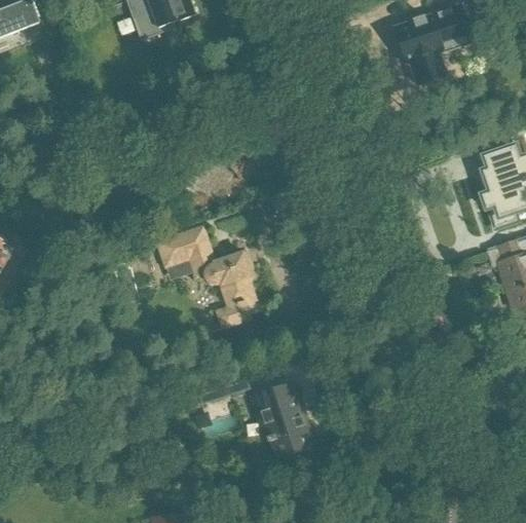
[(0,37),(39,23),(30,0),(21,0),(0,8),(0,37)]
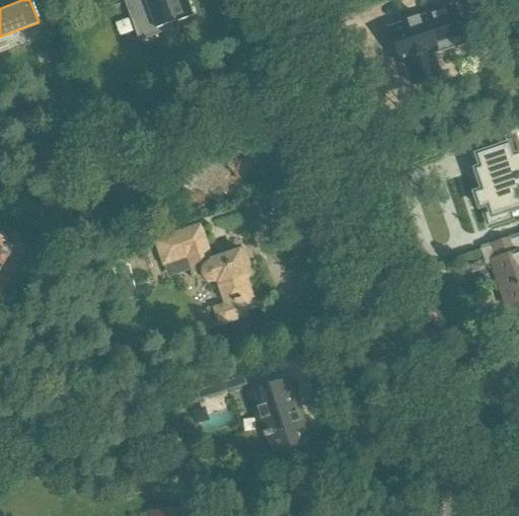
[(125,0),(131,18),(139,40),(172,27),(170,21),(192,14),(186,0),(125,0)]
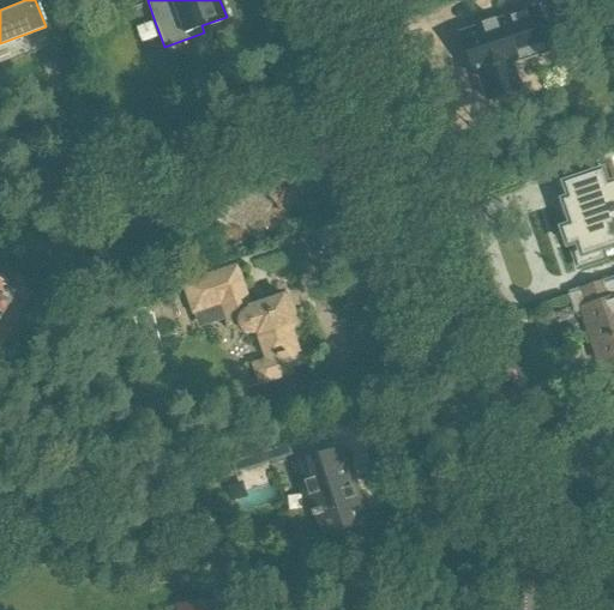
[(461,35),(475,76),(480,74),(489,101),(521,90),(512,64),(552,49),(537,8),(461,35)]
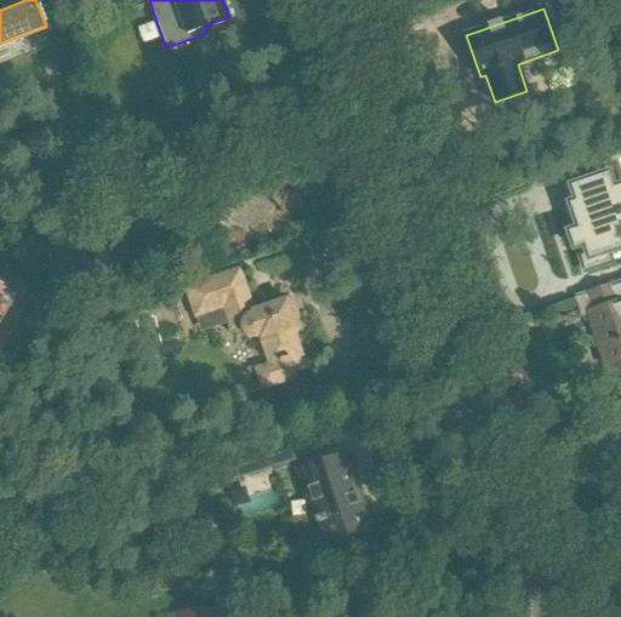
[(620,182),(613,186),(608,170),(570,183),(575,198),(569,200),(577,226),(568,229),(574,245),(579,244),(587,266),(613,257),(610,249),(620,244),(620,182)]
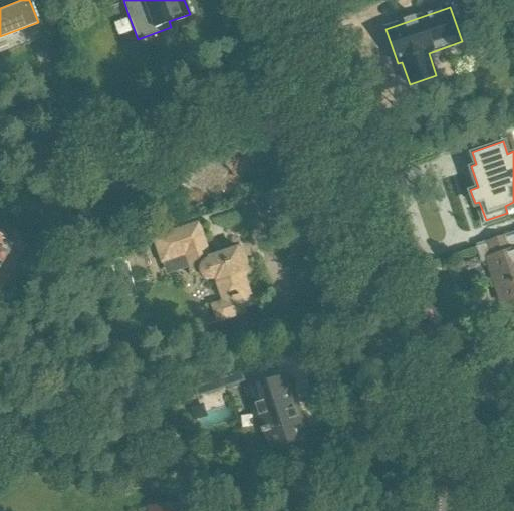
[(209,255),(197,221),(153,236),(161,260),(185,252),(191,271),(199,268),(198,273),(201,278),(205,281),(211,280),(215,277),(223,300),(212,304),(218,321),(244,312),(240,304),(238,302),(236,302),(236,300),(239,298),(240,296),(249,293),(243,275),(244,274),(245,274),(244,273),(243,273),(243,270),(245,269),(245,266),(243,258),(242,257),(240,257),(239,257),(238,254),(239,253),(239,252),(237,246),(209,255)]
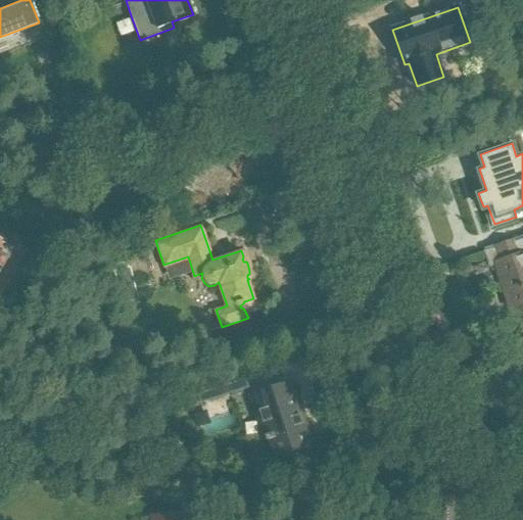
[(0,269),(13,247),(6,243),(9,239),(0,233),(0,269)]
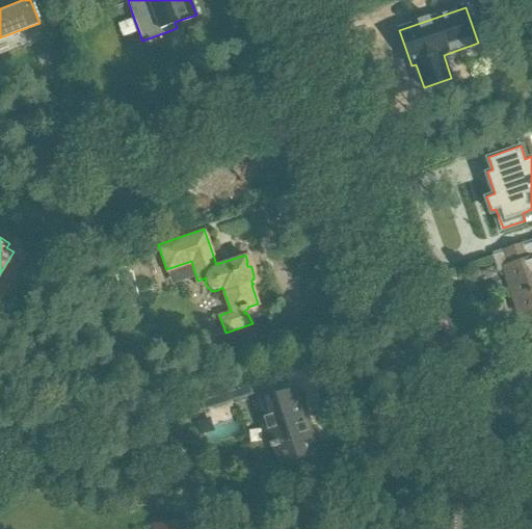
[(531,240),(494,254),(499,268),(503,266),(517,311),(522,310),(527,326),(531,324),(531,240)]
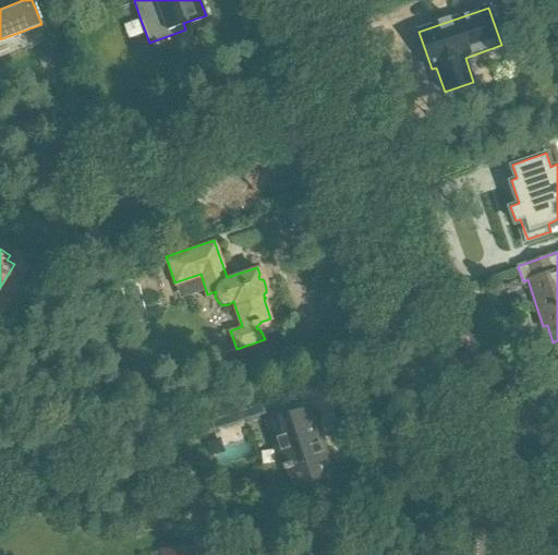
[(215,426),(264,410),(258,393),(209,409),(215,426)]
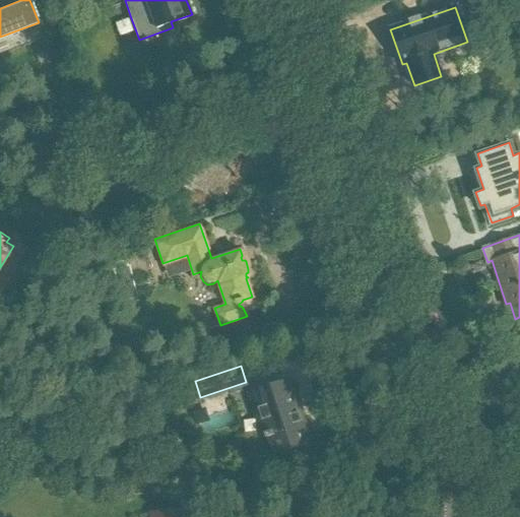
[(303,422),(288,379),(250,391),(259,419),(267,417),(272,433),(268,435),(274,452),(311,440),(305,422),(303,422)]
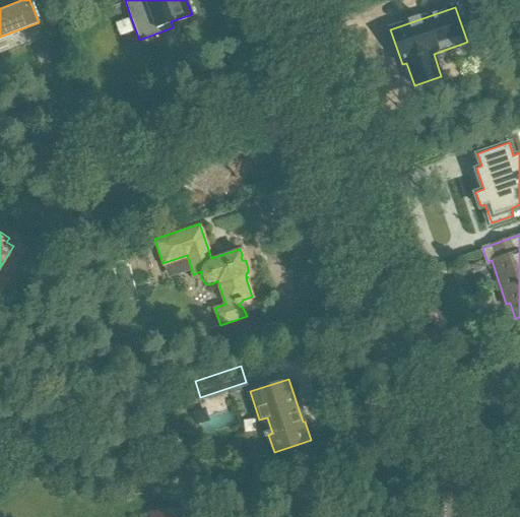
[(149,510),(149,516),(190,516),(190,506),(149,510)]
